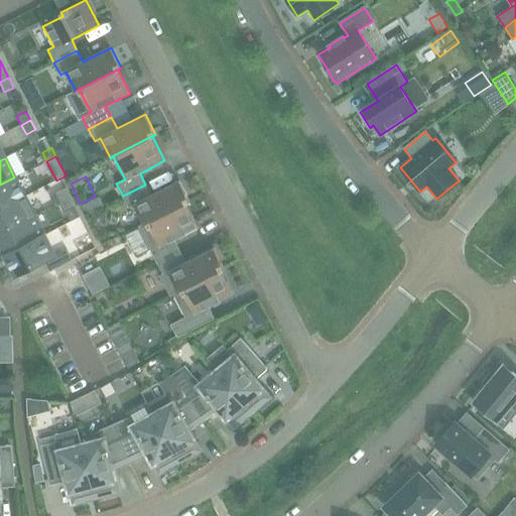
[(0,209),(24,197),(14,177),(0,184),(0,209)]
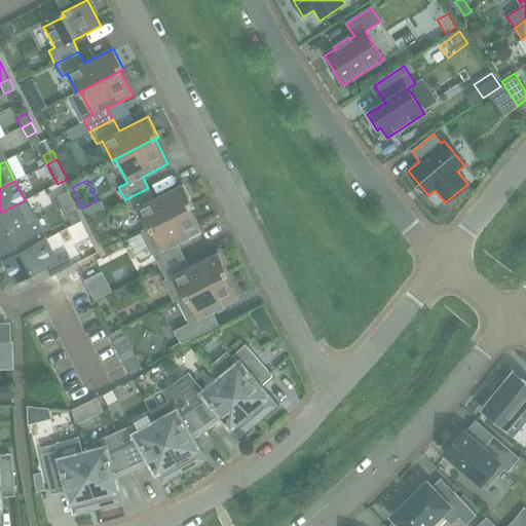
[(154,199),(148,188),(125,199),(132,213),(138,210),(147,228),(141,231),(142,231),(193,205),(183,184),(154,199)]
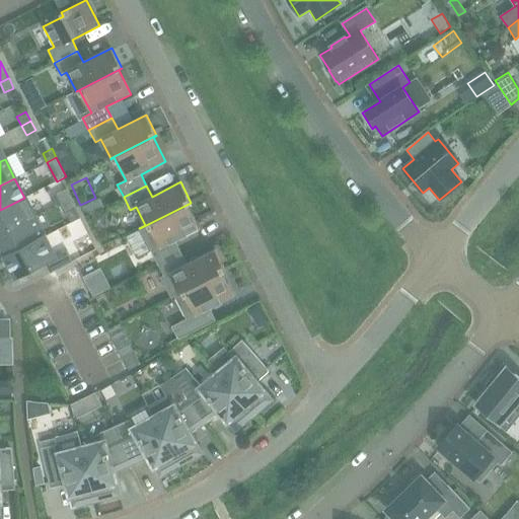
[(57,195),(62,204),(71,199),(66,190),(57,195)]
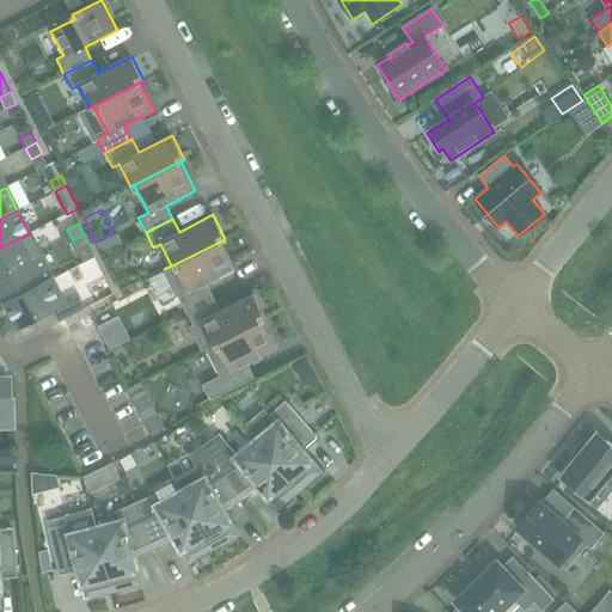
[(0,276),(41,256),(29,233),(0,248),(0,276)]
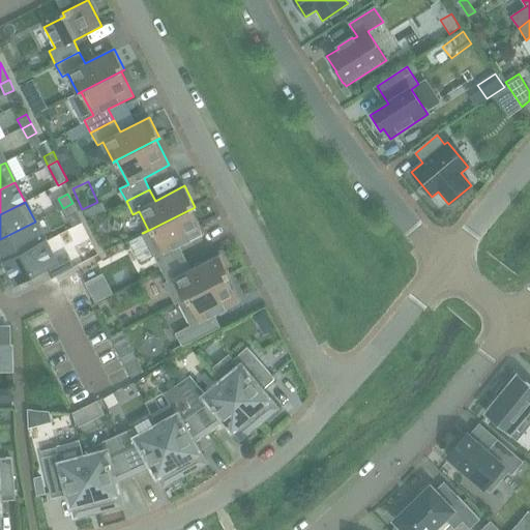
[(77,212),(72,203),(63,208),(67,217),(77,212)]
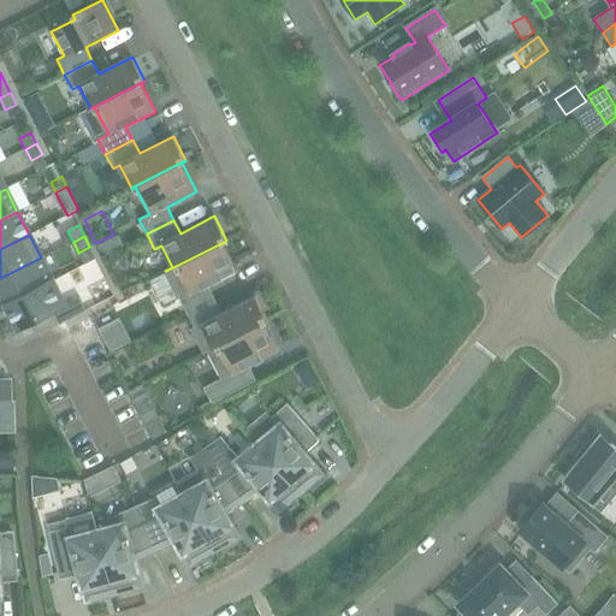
[(226,241),(166,271),(188,314),(214,300),(208,286),(238,272),(223,243),(226,241)]
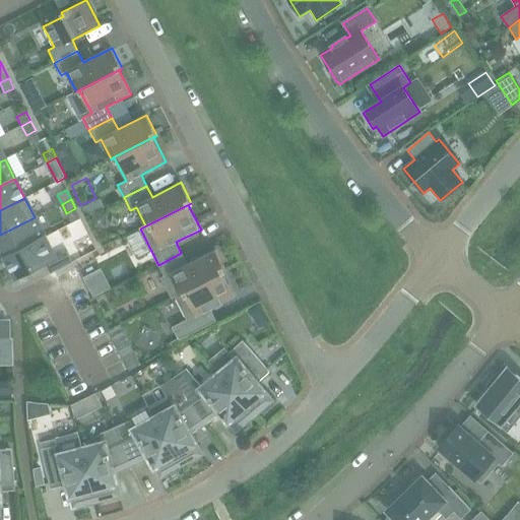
[(45,238),(35,217),(0,235),(0,246),(2,249),(6,257),(45,238)]
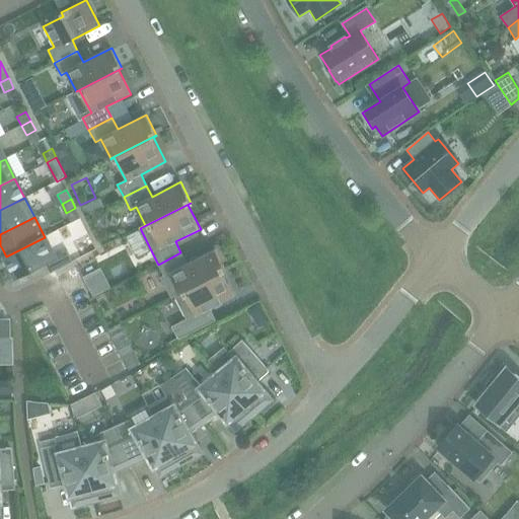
[(55,256),(45,237),(6,256),(16,277),(45,263),(50,274),(73,262),(67,250),(55,256)]
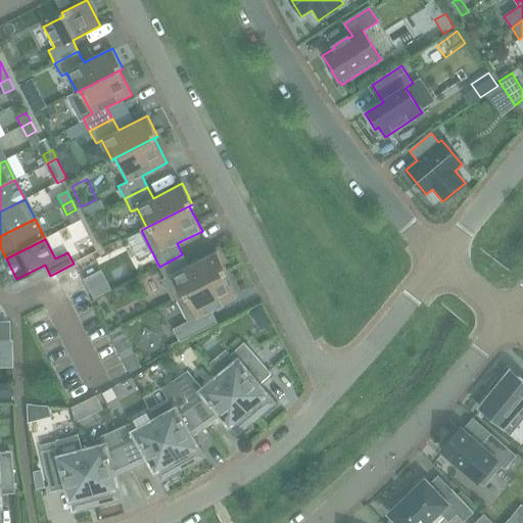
[(188,266),(182,254),(159,267),(164,278),(161,280),(173,300),(227,272),(217,251),(188,266)]
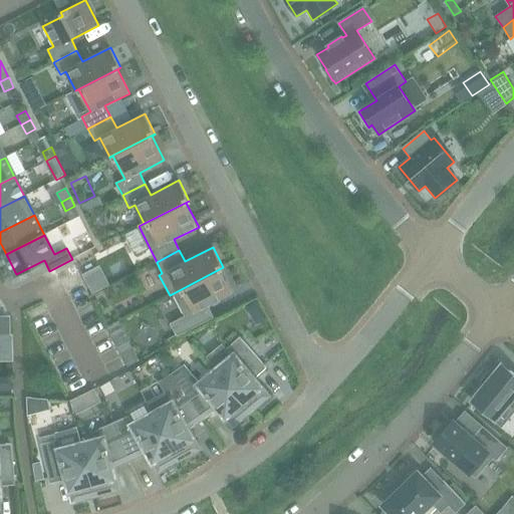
[(224,268),(223,267),(170,295),(173,294),(185,316),(170,323),(177,337),(214,318),(208,306),(233,293),(221,269),(224,268)]
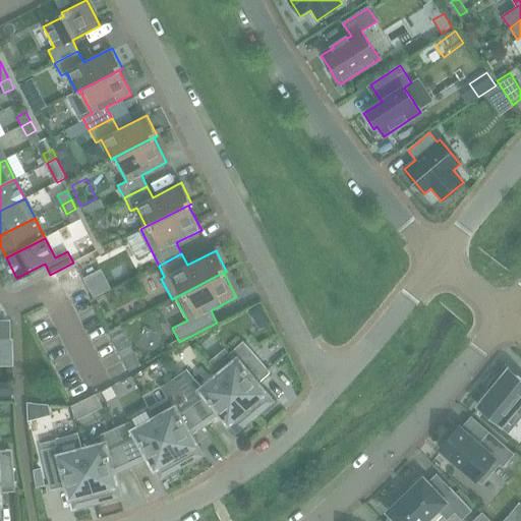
[(0,360),(11,360),(11,340),(9,340),(0,339),(0,360)]
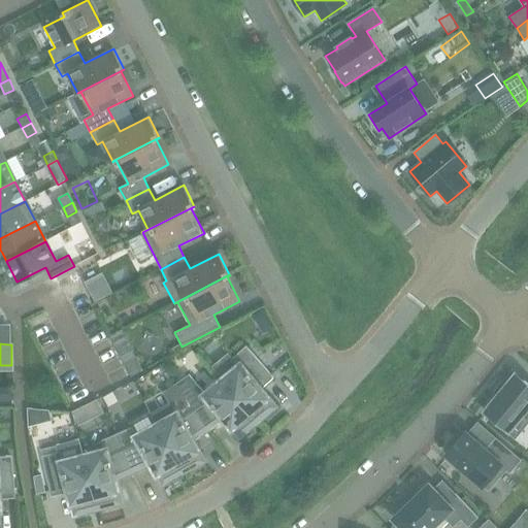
[(222,380),(251,415),(269,399),(261,389),(273,377),(246,347),(232,359),(238,365),(222,380)]
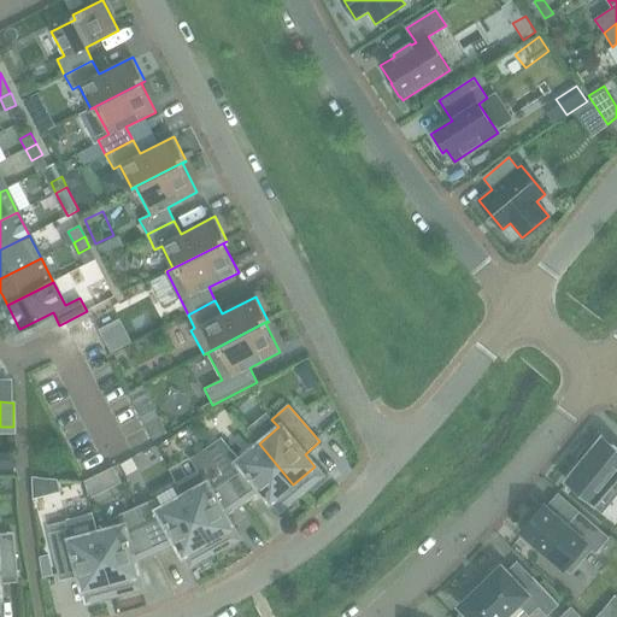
[(158,416),(145,423),(153,440),(166,433),(158,416)]
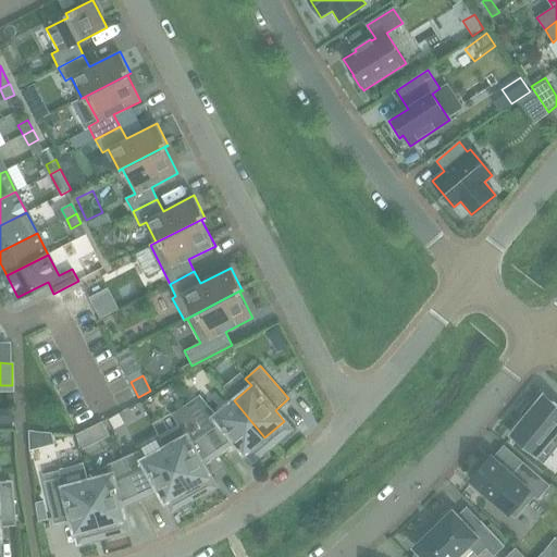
[(524,444),(537,455),(539,454),(534,450),(546,437),(556,445),(556,444),(556,404),(554,401),(544,394),(542,393),(532,404),(534,406),(523,419),(511,434),(524,444)]
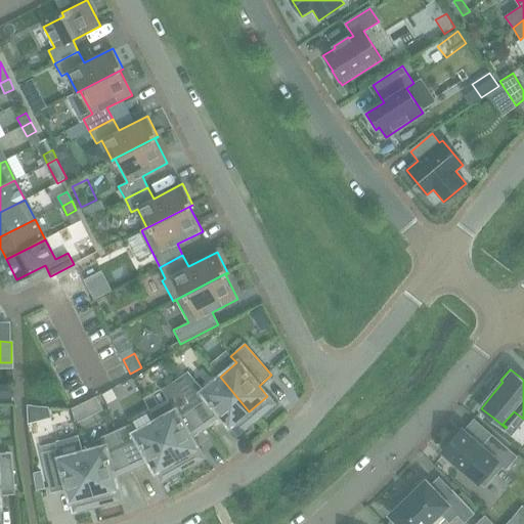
[(222,417),(229,427),(249,411),(220,377),(203,390),(188,373),(175,381),(207,427),(222,417)]
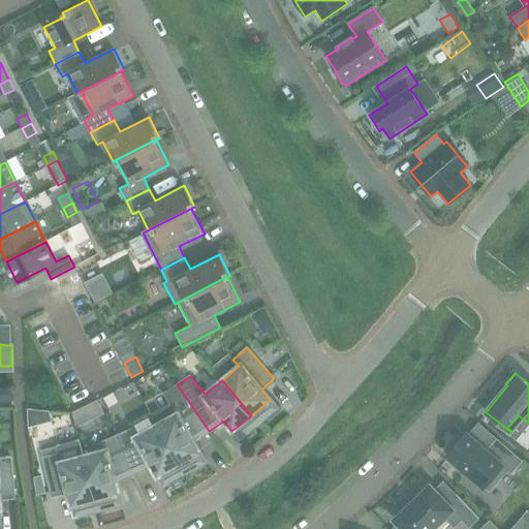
[(152,416),(179,465),(200,453),(193,441),(209,431),(177,384),(163,394),(170,406),(152,416)]
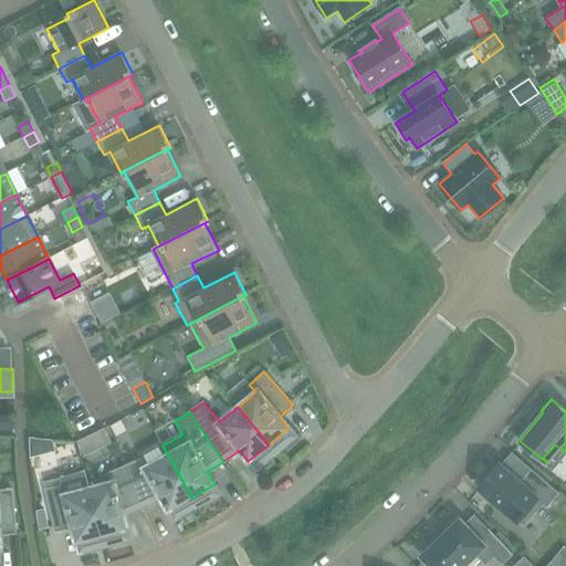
[(121,420),(111,426),(116,437),(126,431),(121,420)]
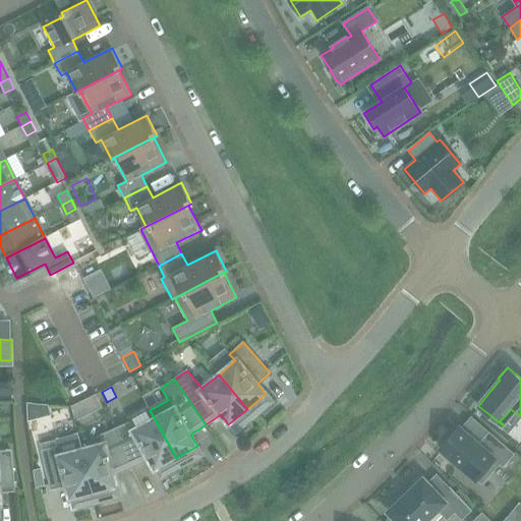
[(49,405),(25,403),(26,422),(51,415),(49,405)]
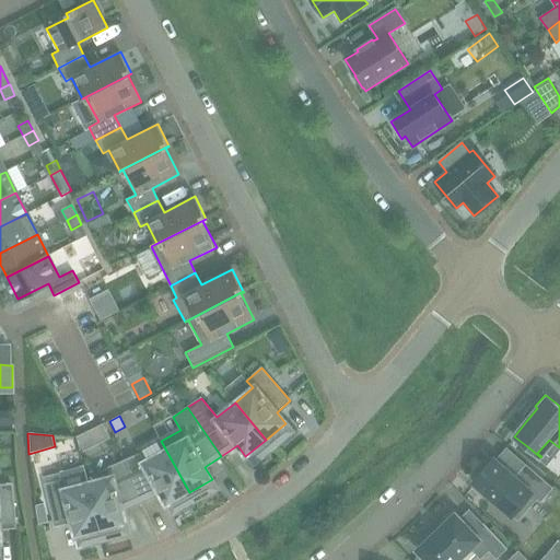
[(141,453),(125,461),(141,501),(160,493),(166,505),(166,504),(189,492),(161,441),(140,451),(141,453)]
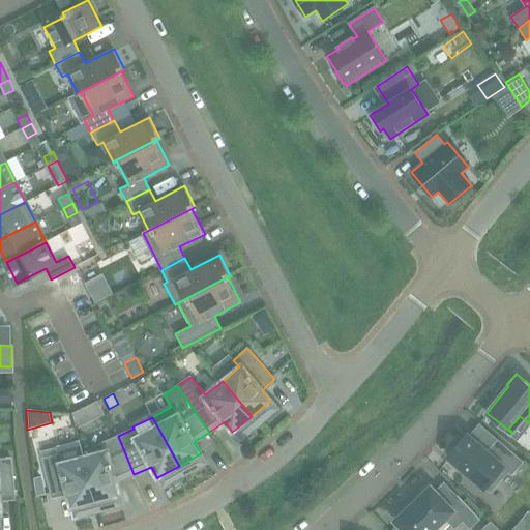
[(511,475),(524,462),(498,439),(487,451),(473,439),(468,435),(457,447),(448,457),(491,493),(509,472),(511,475)]
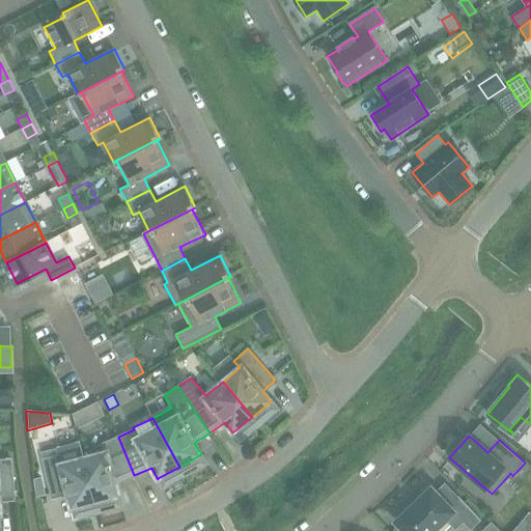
[(83,457),(95,502),(119,496),(116,483),(134,475),(118,437),(103,444),(105,452),(83,457)]
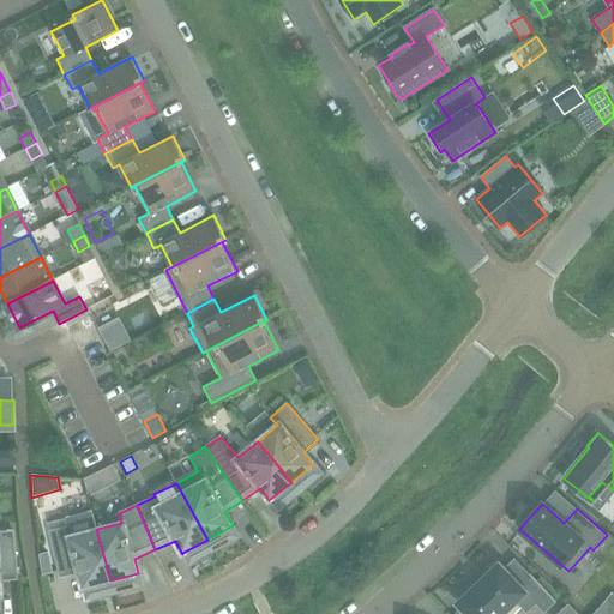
[(67,525),(49,530),(60,577),(79,573),(83,588),(110,581),(96,529),(92,511),(66,518),(67,525)]
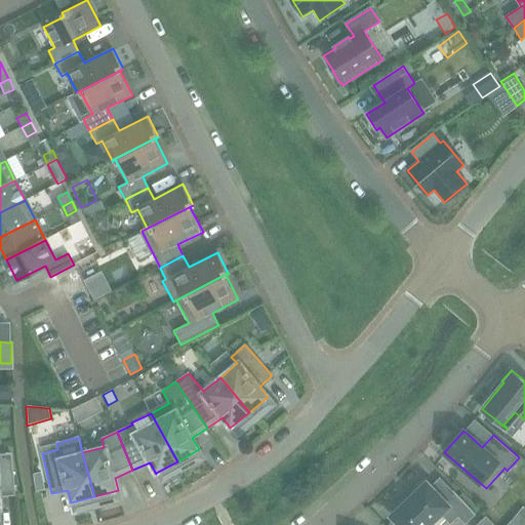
[(0,454),(0,496),(13,495),(10,453),(0,454)]
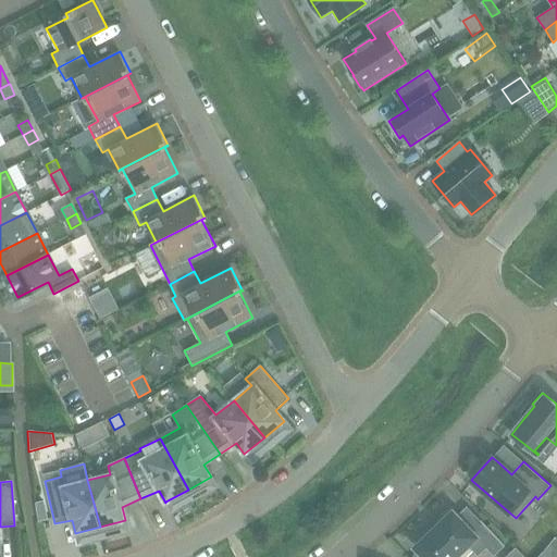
[(419,544),(415,547),(424,556),(455,556),(468,545),(479,556),(486,548),(494,556),(505,546),(481,521),(471,530),(453,511),(431,532),(429,529),(416,541),(419,544)]
